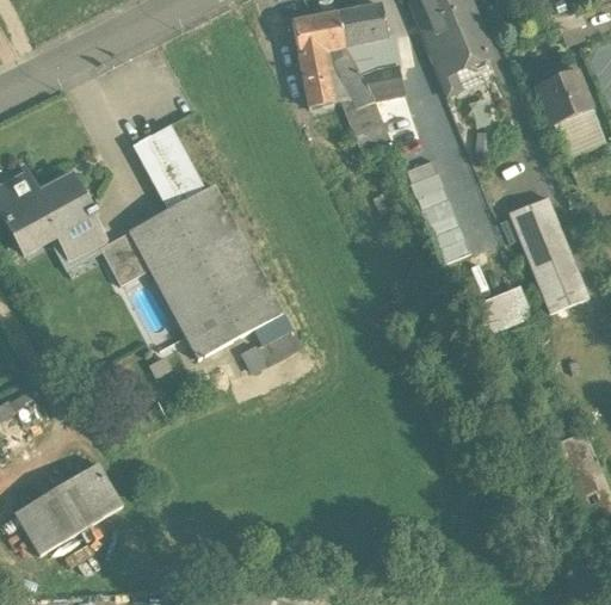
[(409,0),(407,1),(423,42),(436,36),(449,68),(451,67),(467,61),(468,66),(475,68),(483,66),(486,57),(485,54),(488,51),(475,22),(466,0),(409,0)]
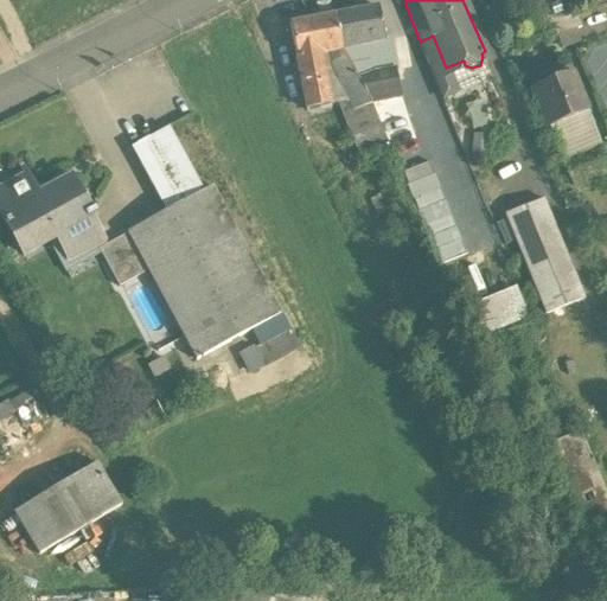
[(496,0),(497,4),(496,4),(503,20),(528,10),(526,8),(548,0),(496,0)]
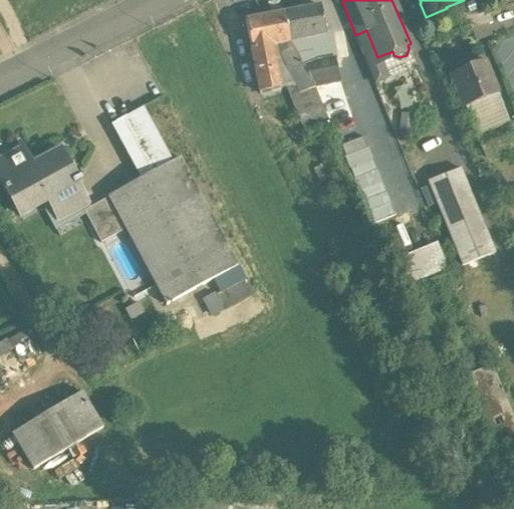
[(464,0),(446,7),(447,8),(452,21),(485,9),(482,5),(479,0),(464,0)]
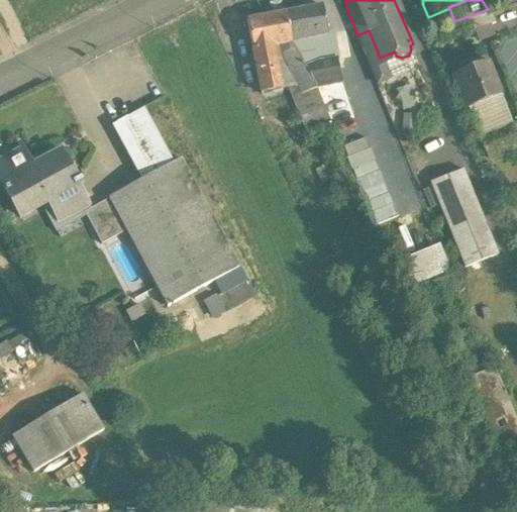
[(321,2),(285,9),(290,37),(327,31),(321,2)]
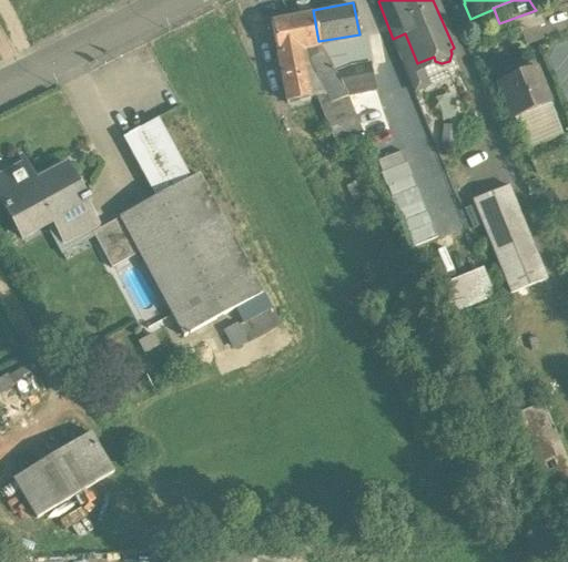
[(536,10),(517,18),(520,29),(544,21),(539,9),(536,10)]
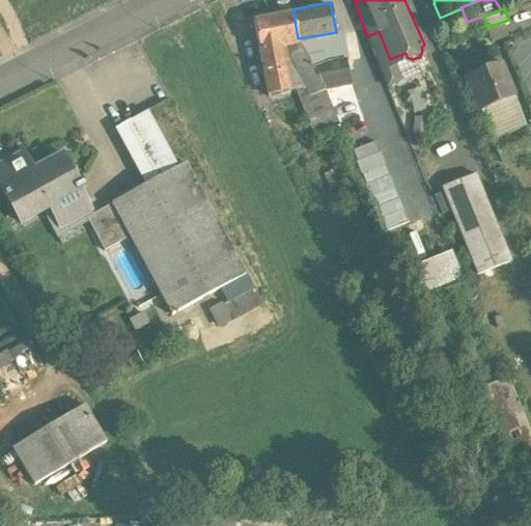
[(292,9),(253,17),(259,46),(279,43),(298,38),(292,9)]
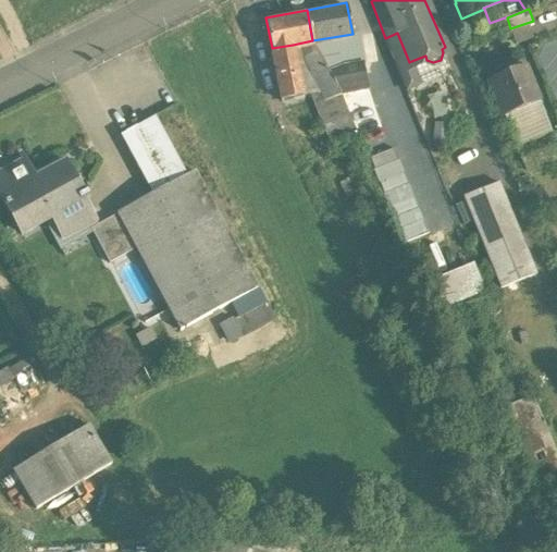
[(372,28),(357,32),(362,61),(363,61),(378,58),(372,28)]
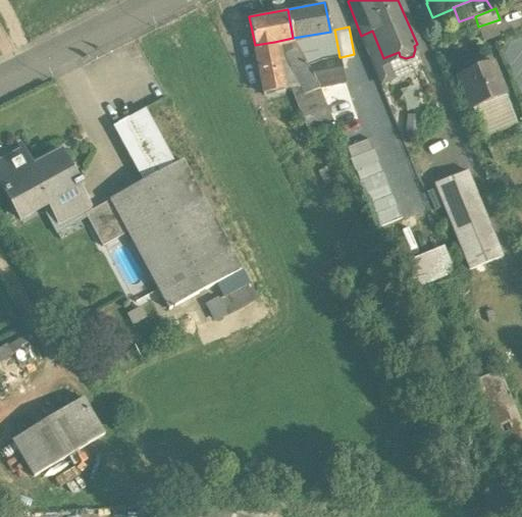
[(383,58),(372,31),(361,36),(375,69),(388,64),(385,57),(383,58)]
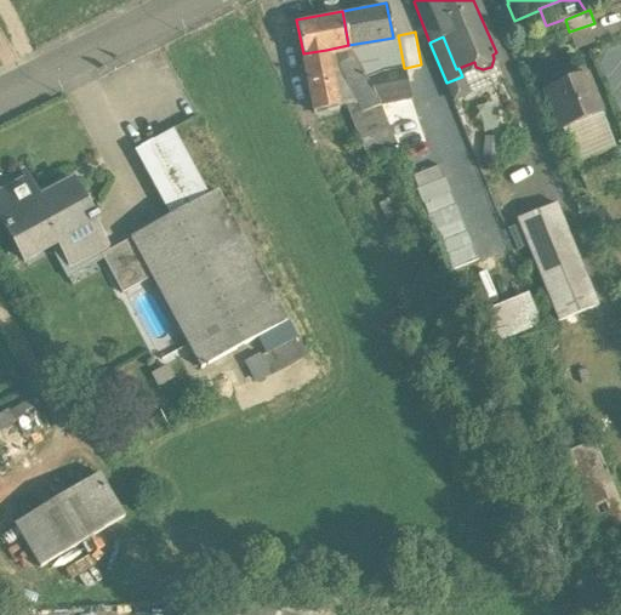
[(348,45),(326,50),(337,102),(358,98),(353,90),(340,64),(354,56),(348,45)]
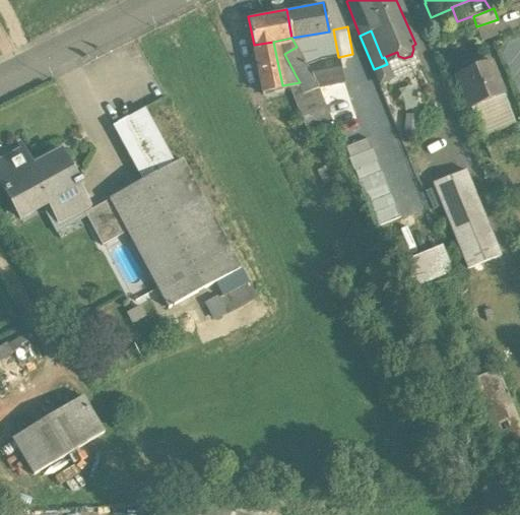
[(273,42),(254,45),(256,56),(258,68),(262,89),(282,85),(273,42)]
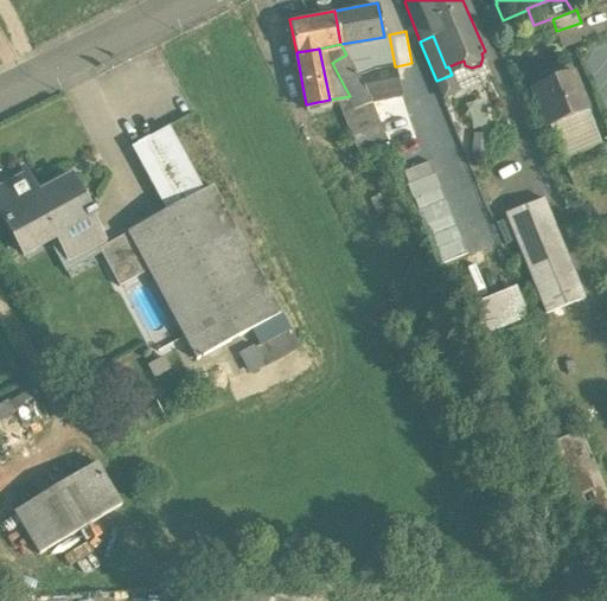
[(359,52),(355,51),(346,55),(360,80),(370,71),(359,52)]
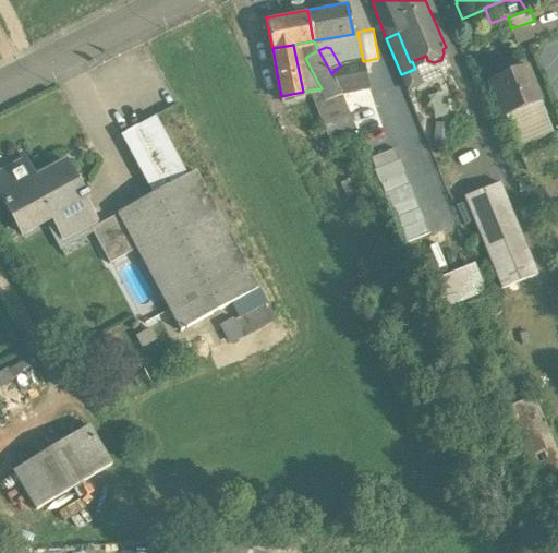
[(318,50),(305,58),(317,81),(331,73),(318,50)]
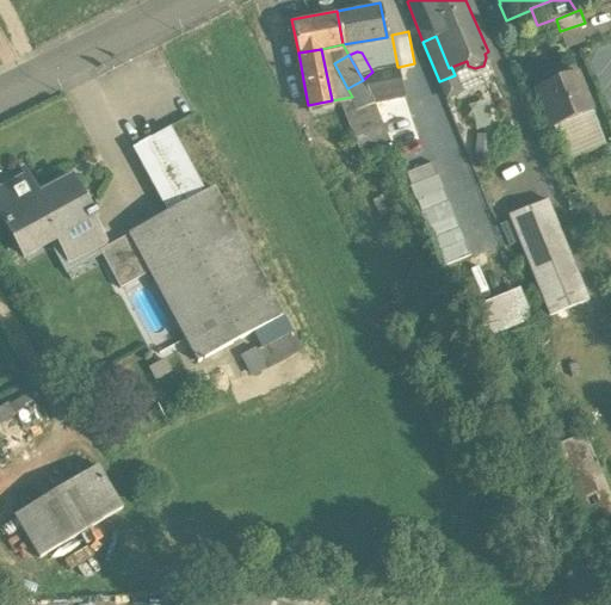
[(301,66),(294,67),(296,82),(303,80),(301,66)]
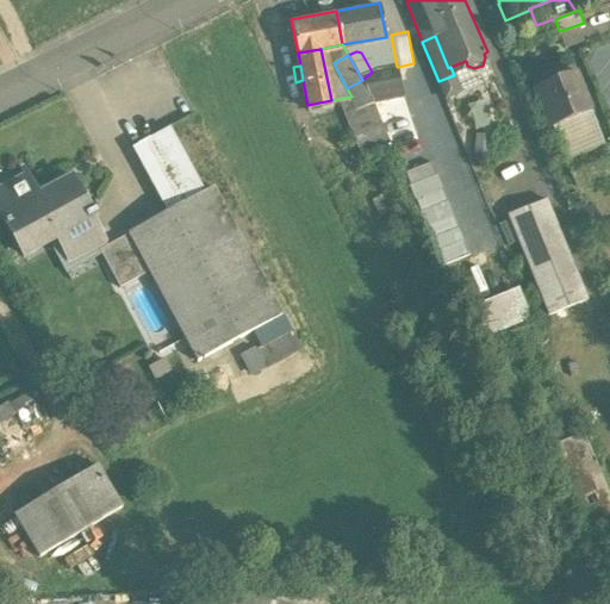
[(397,67),(372,72),(362,80),(373,99),(403,92),(398,67),(397,67)]
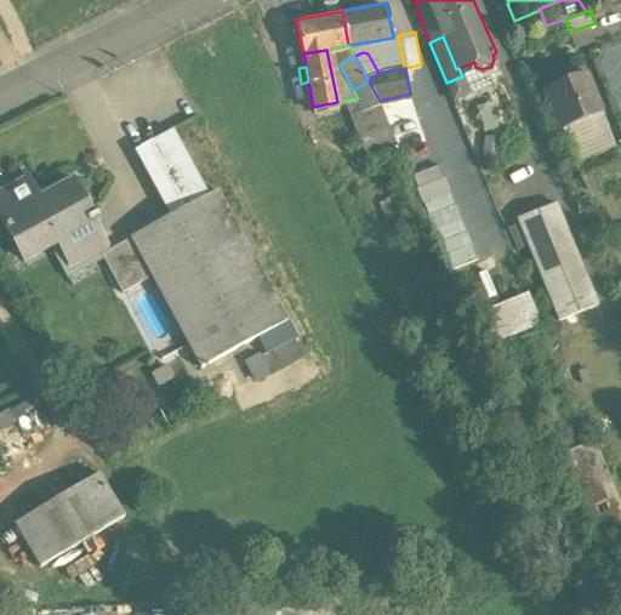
[(584,69),(545,86),(562,126),(600,109),(584,69)]
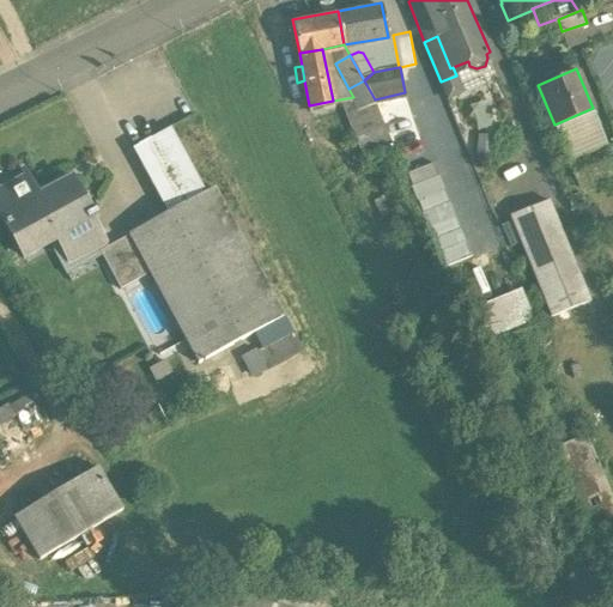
[(364,80),(349,89),(353,97),(358,105),(375,99),(364,80)]
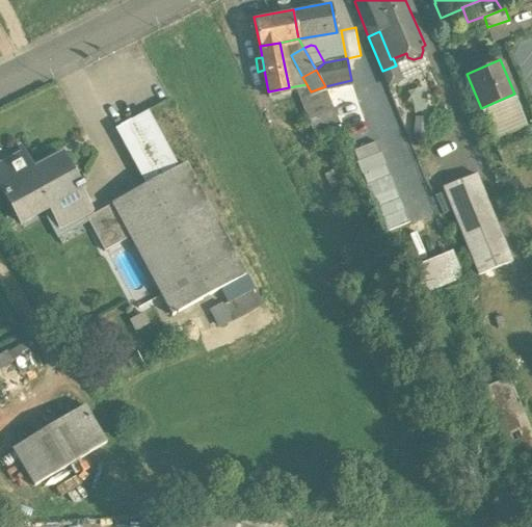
[(325,86),(311,91),(300,96),(316,134),(341,124),(325,86)]
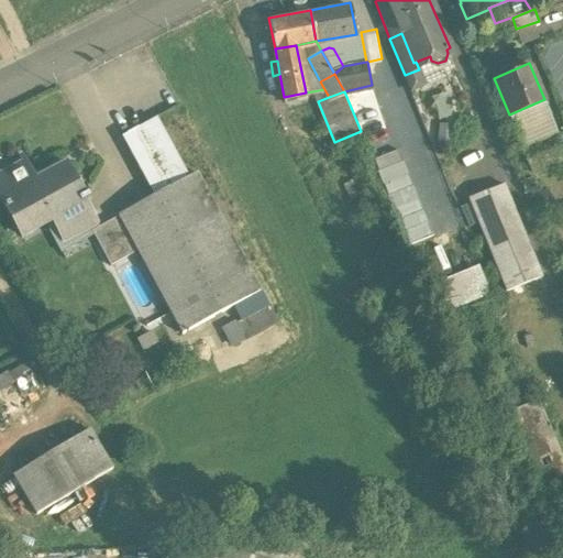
[(544,99),(509,115),(523,149),(559,133),(544,99)]
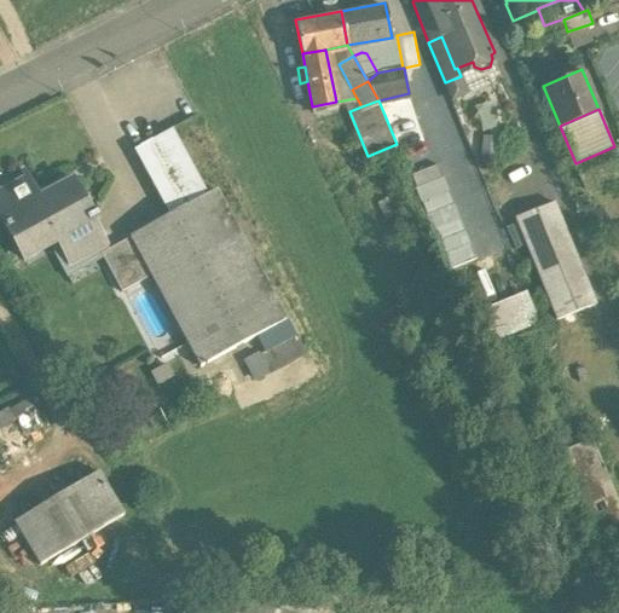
[(285,316),(215,185),(207,190),(172,126),(134,146),(169,210),(129,232),(129,233),(150,272),(200,363),(285,316)]
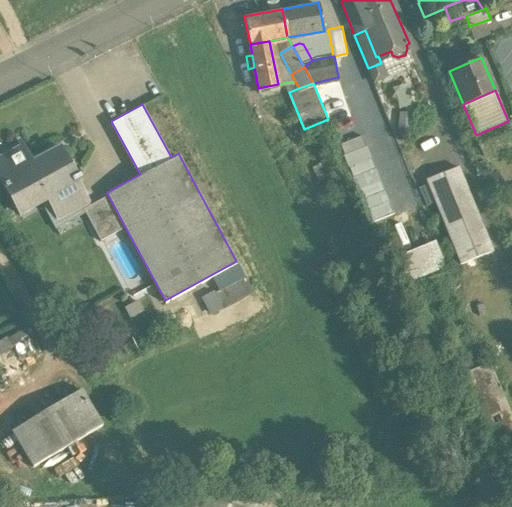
[(511,131),(508,121),(476,135),(483,153),(511,140),(511,131)]
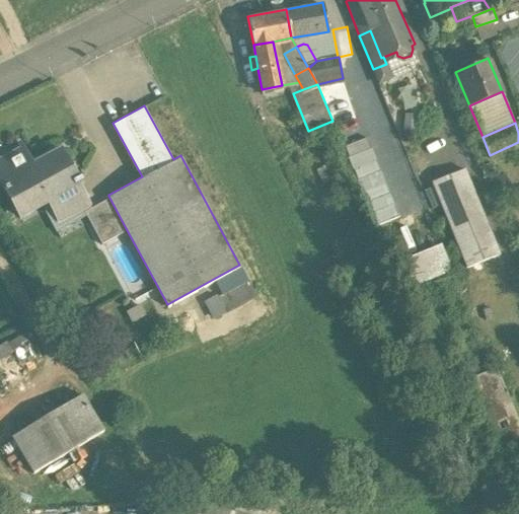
[(77,177),(61,147),(32,162),(23,145),(0,156),(0,179),(14,206),(43,191),(58,219),(88,202),(77,181),(82,178),(80,175),(77,177)]
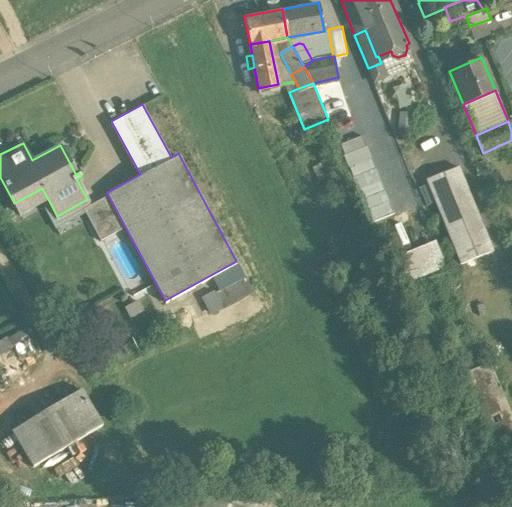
[(458,164),(426,178),(460,261),(492,248),(458,164)]
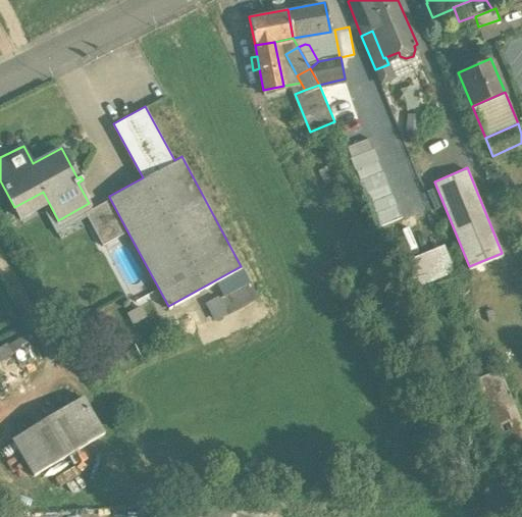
[(126,229),(109,197),(85,210),(102,243),(126,229)]
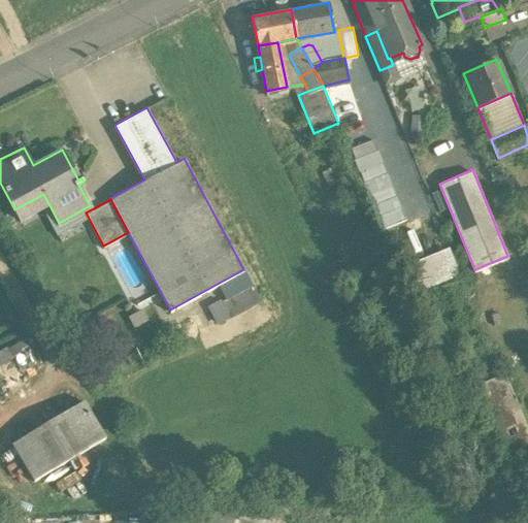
[(84,399),(12,443),(34,479),(105,435),(84,399)]
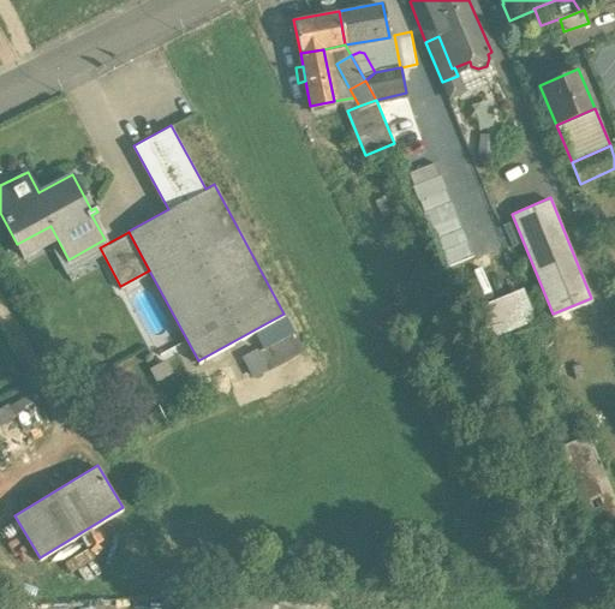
[(294,608),(226,590),(220,608),(294,608)]
